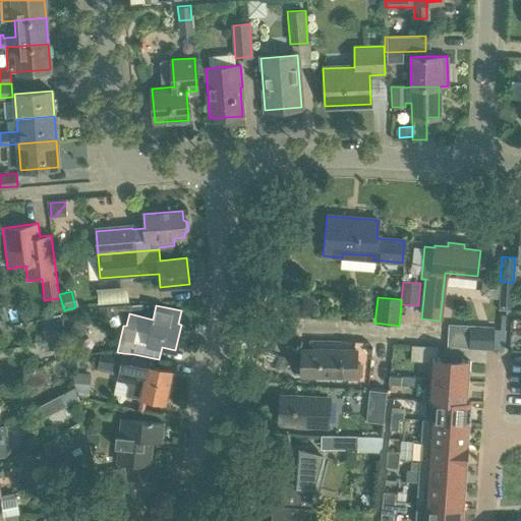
[(85,324),(70,326),(72,342),(84,334),(85,324)]
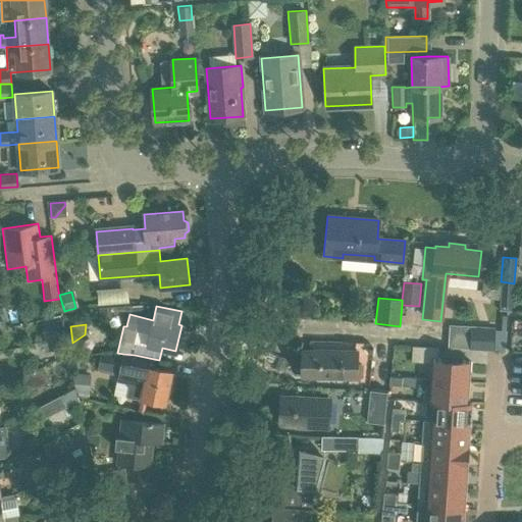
[(471,326),(469,349),(486,350),(490,350),(493,351),(494,330),(496,327),(471,326)]
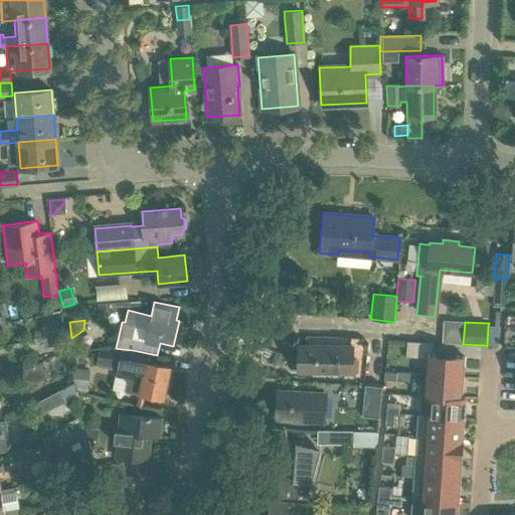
[(358,346),(381,350),(384,332),(361,329),(358,346)]
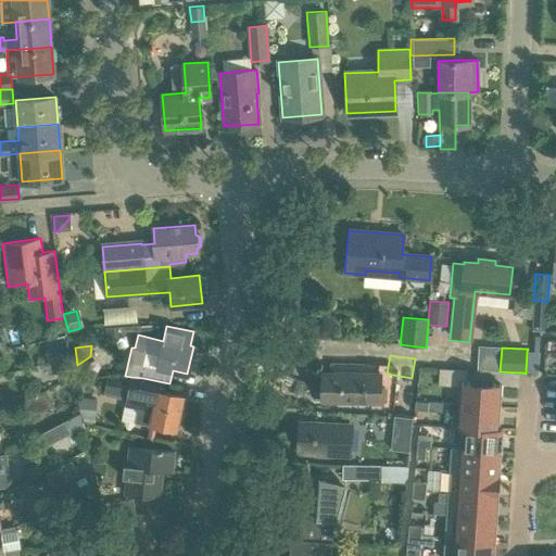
[(460,386),(459,404),(498,407),(501,384),(465,381),(466,370),(440,368),(439,383),(460,386)]
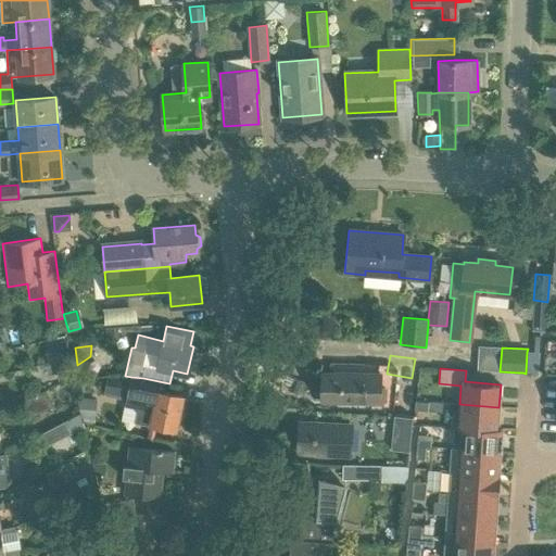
[(321,373),(320,402),(351,403),(351,401),(379,401),(380,374),(321,373)]
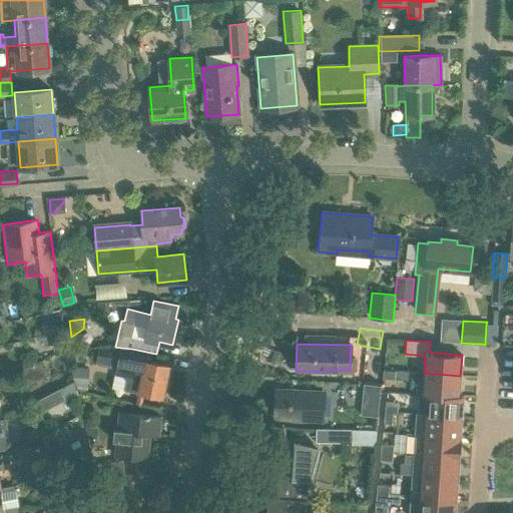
[(149,361),(151,353),(132,349),(121,348),(120,350),(99,349),(95,366),(116,370),(116,372),(130,374),(127,389),(162,396),(168,365),(149,361)]
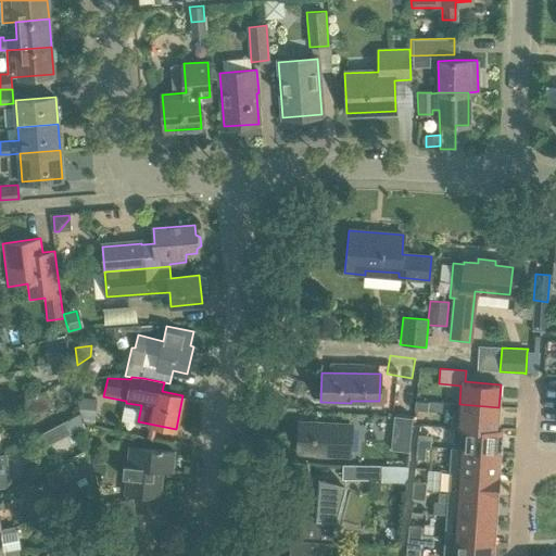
[(428,403),(415,401),(415,411),(427,412),(428,403)]
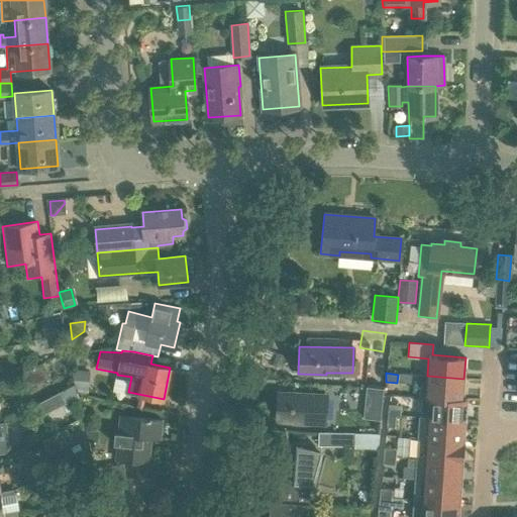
[(462,398),(463,379),(427,376),(426,398),(430,398),(430,397),(462,399),(462,398)]
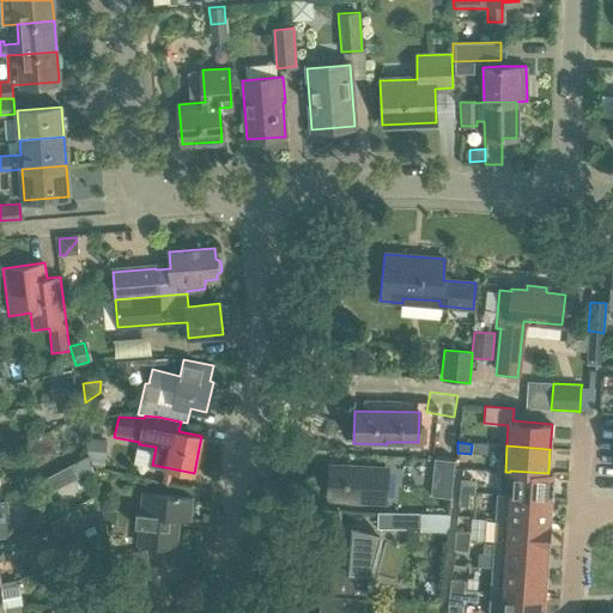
[(87,455),(70,465),(77,477),(91,469),(89,460),(87,455)]
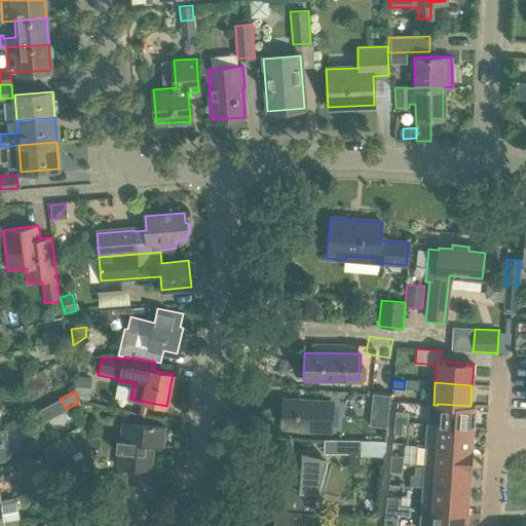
[(283,400),(282,428),(330,431),(332,403),(283,400)]
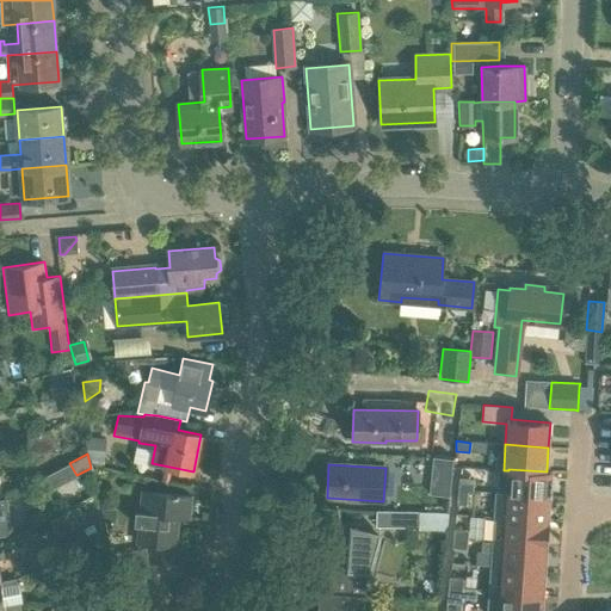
[(498,469),(497,492),(506,493),(549,497),(551,471),(547,470),(547,471),(508,469),(508,470),(504,470),(498,469)]
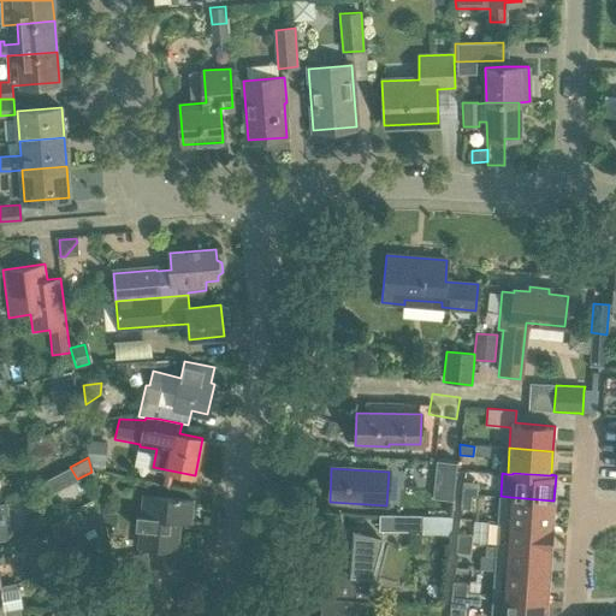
[(477,496),(478,486),(463,484),(462,493),(472,495),(477,496)]
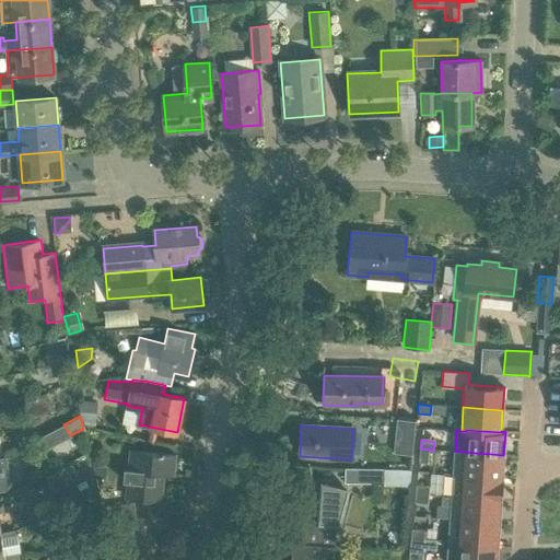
[(428,463),(429,450),(420,448),(419,462),(428,463)]
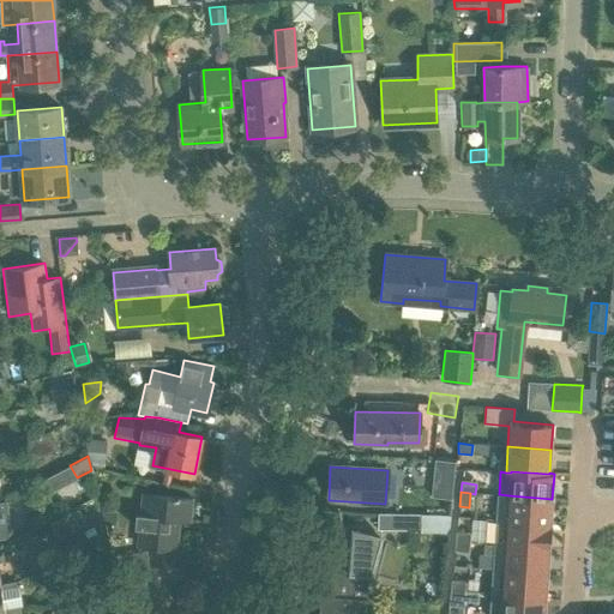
[(144,493),(138,545),(175,548),(179,519),(190,519),(192,498),(144,493)]
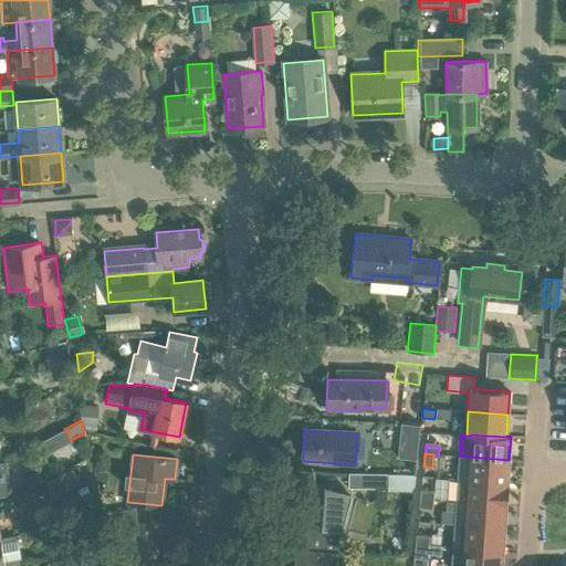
[(507,483),(509,460),(469,457),(460,456),(459,456),(457,480),(460,480),(461,480),(507,483)]
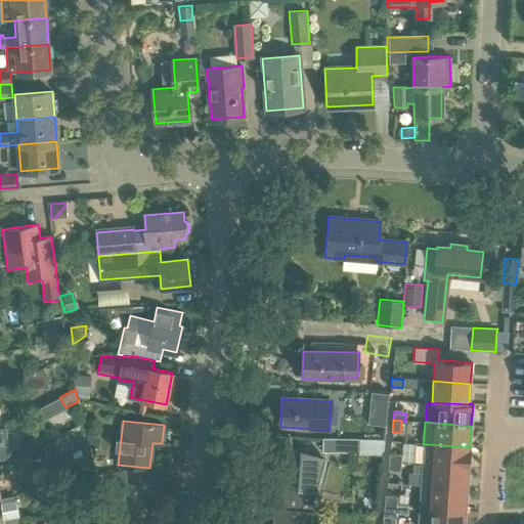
[(66,435),(54,440),(60,452),(72,447),(66,435)]
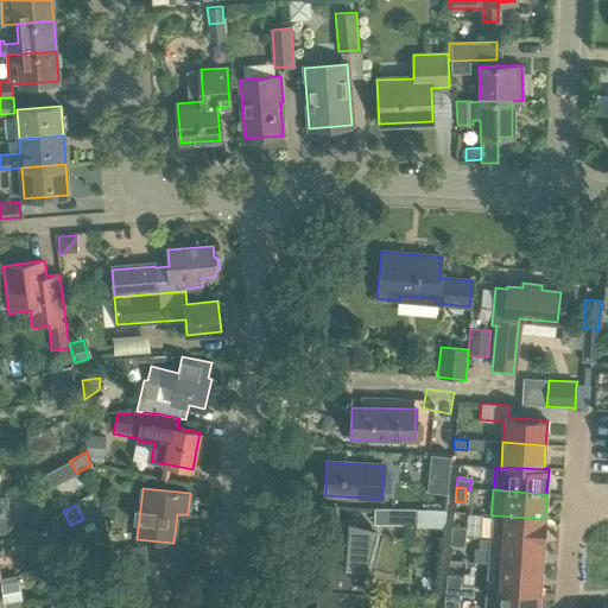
[(375,508),(374,524),(444,525),(445,510),(375,508)]
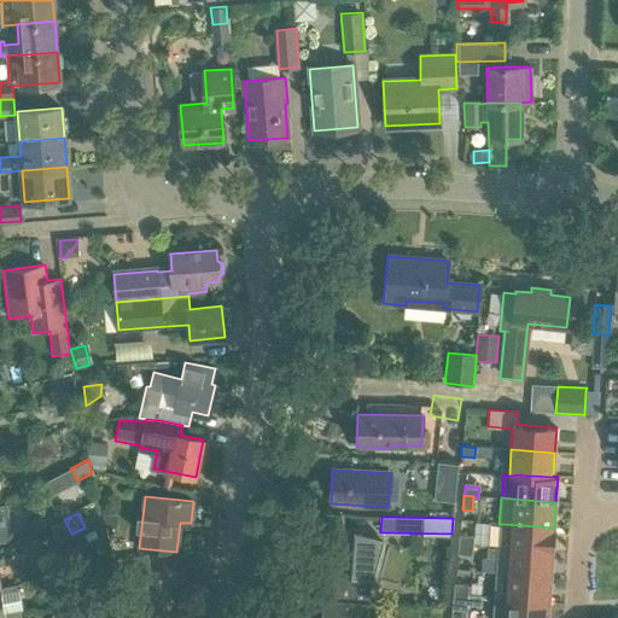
[(552,552),(554,528),(503,524),(502,524),(500,547),(502,548),(552,552)]
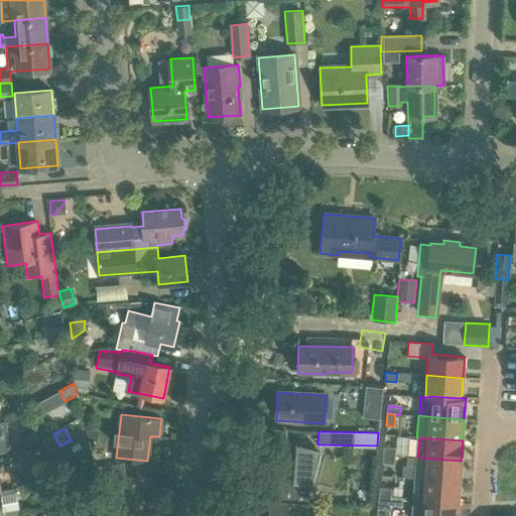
[(274,457),(271,500),(307,503),(308,488),(318,453),(292,445),(291,454),(274,457)]
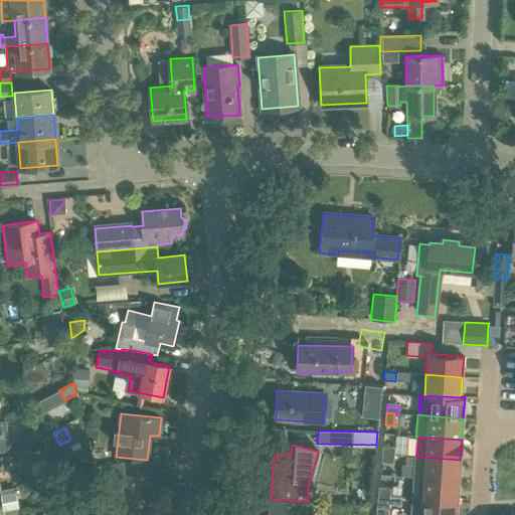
[(394,447),(383,446),(382,454),(394,455),(394,447)]
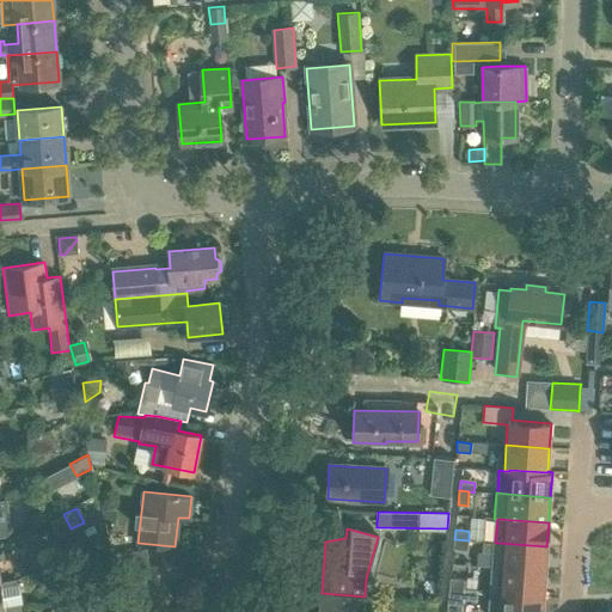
[(467,550),(469,540),(454,539),(453,549),(467,550)]
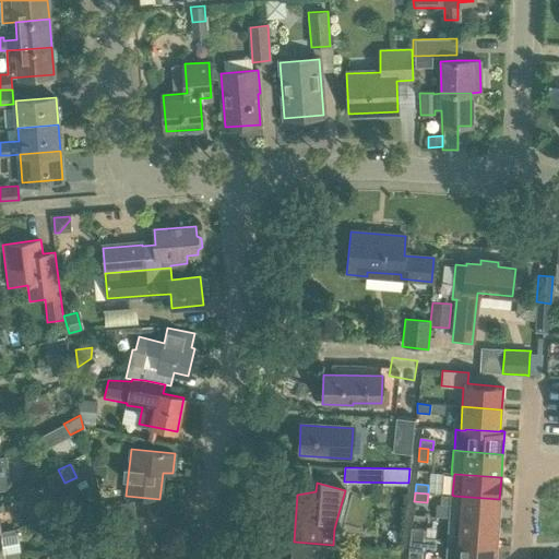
[(498,521),(499,499),(454,496),(452,495),(450,495),(450,496),(441,495),(440,503),(449,504),(449,518),(498,521)]
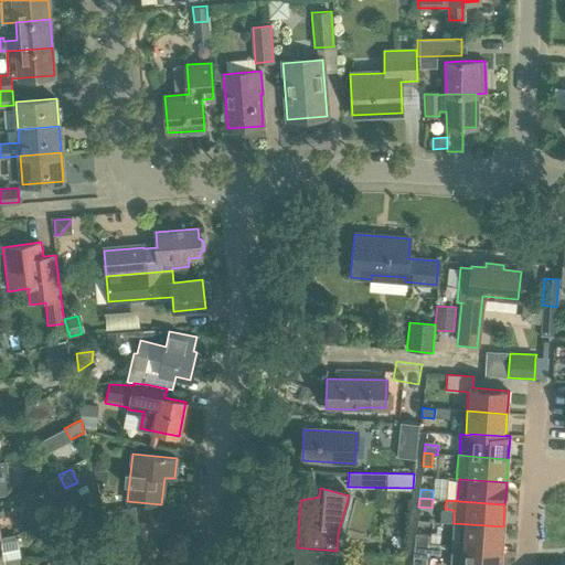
[(135,507),(108,511),(110,526),(137,523),(135,507)]
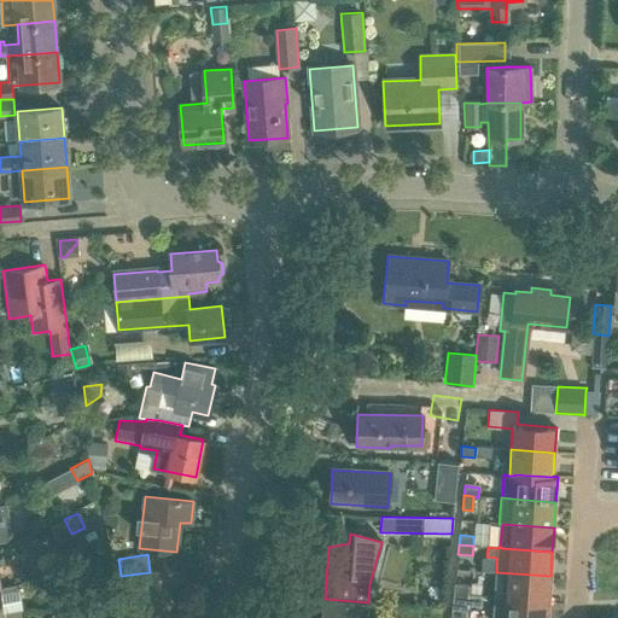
[(549,600),(551,576),(496,572),(494,596),(549,600)]
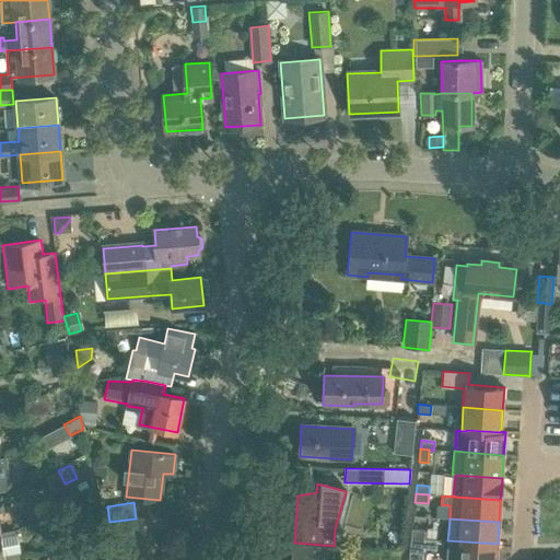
[(0,531),(0,533),(0,558),(18,556),(16,551),(20,550),(16,533),(13,533),(13,528),(0,531)]
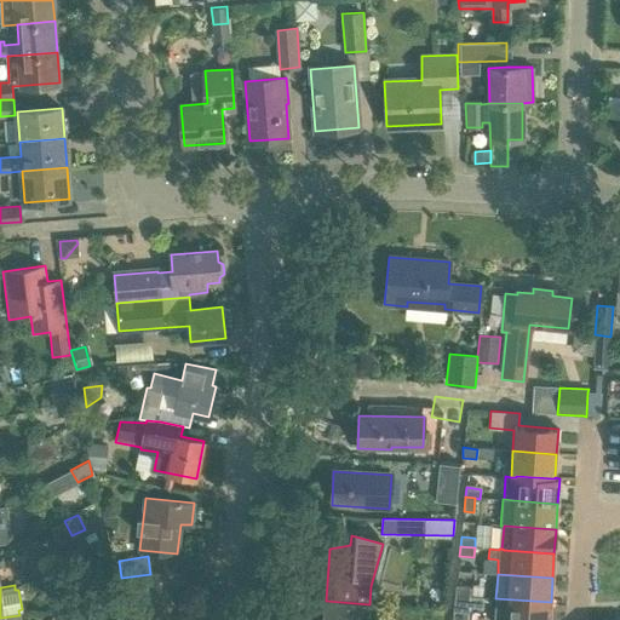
[(470,587),(457,586),(455,596),(470,597),(470,587)]
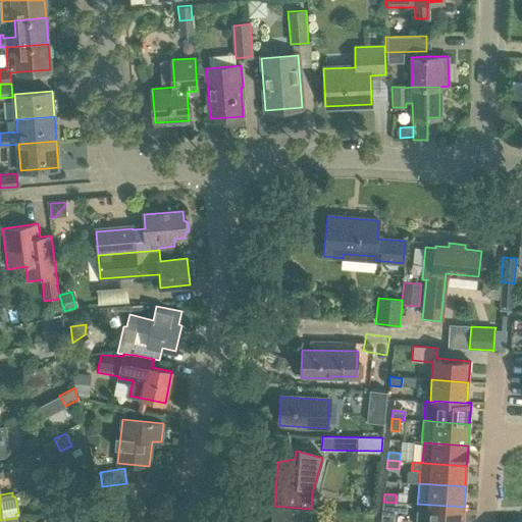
[(342,509),(342,498),(326,499),(326,509),(342,509)]
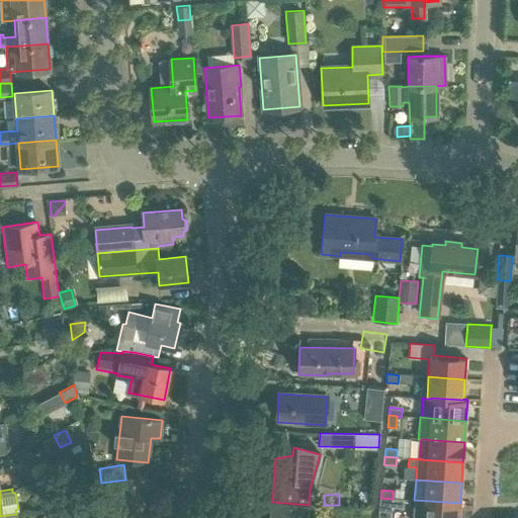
[(380,498),(379,506),(392,507),(404,508),(404,500),(393,499),(380,498)]
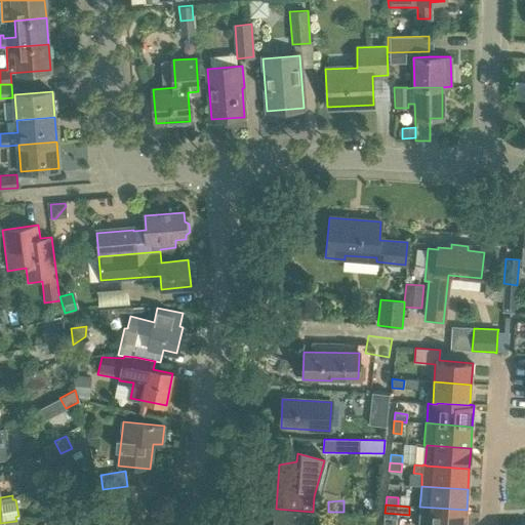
[(465,524),(467,510),(419,507),(417,524),(465,524)]
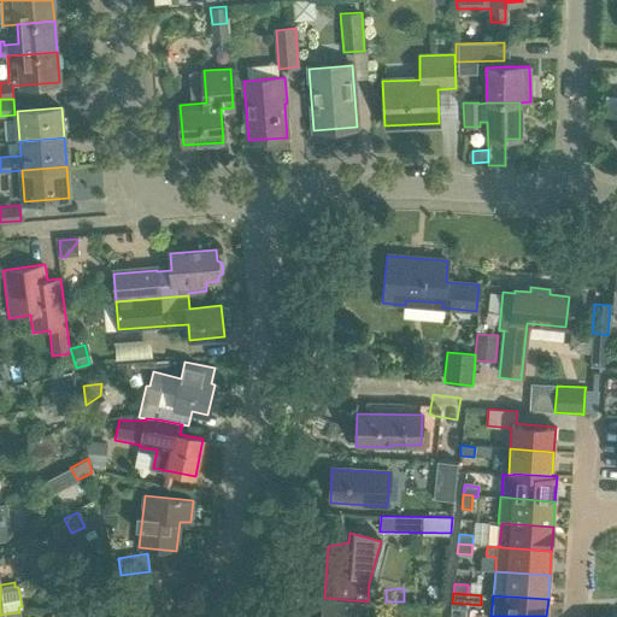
[(324,598),(323,616),(366,616),(368,601),(324,598)]
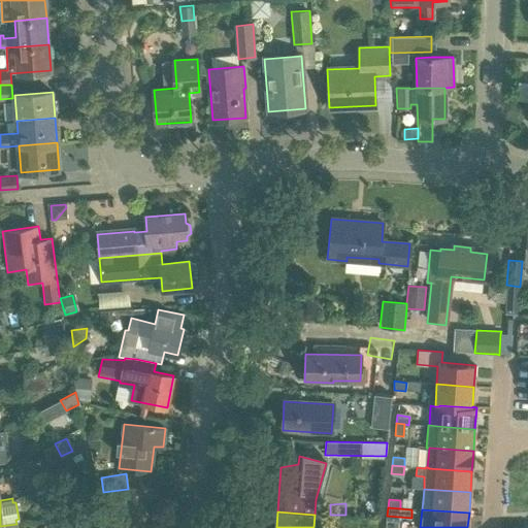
[(337,517),(336,527),(354,527),(355,518),(337,517)]
